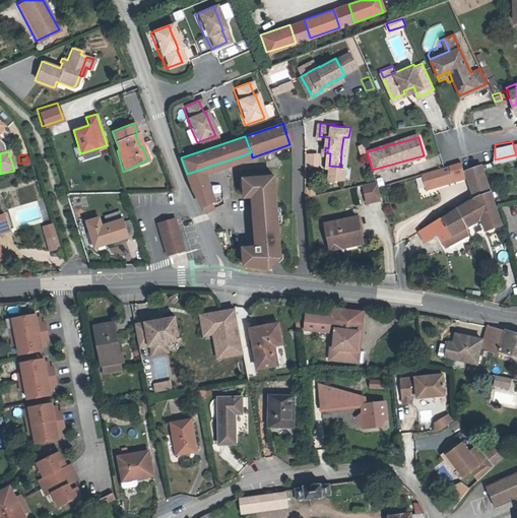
[(428,171),(421,173),(425,187),(465,175),(464,170),(460,171),(457,162),(446,165),(428,171)]
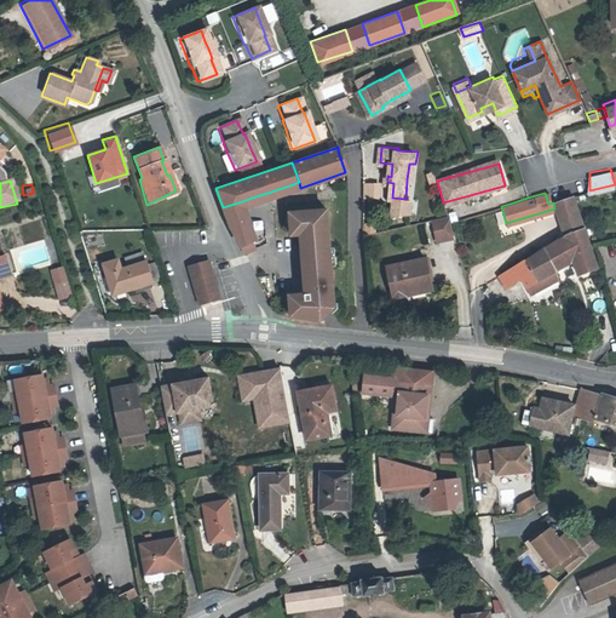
[(547,244),(554,268),(571,258),(576,274),(596,267),(588,245),(573,195),(573,194),(552,201),(553,202),(554,209),(563,234),(547,244)]
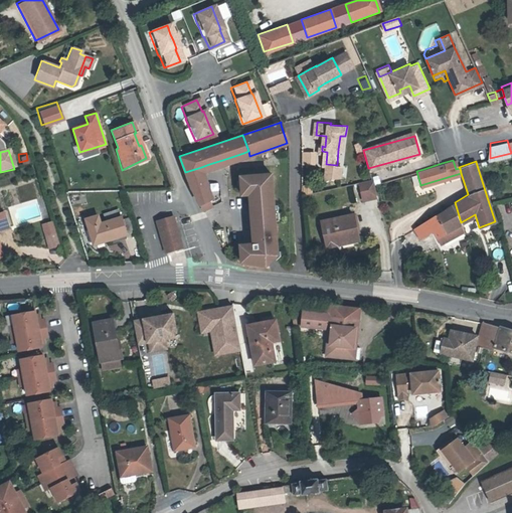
[(201,167),(185,172),(186,177),(189,182),(190,186),(206,181),(201,167)]
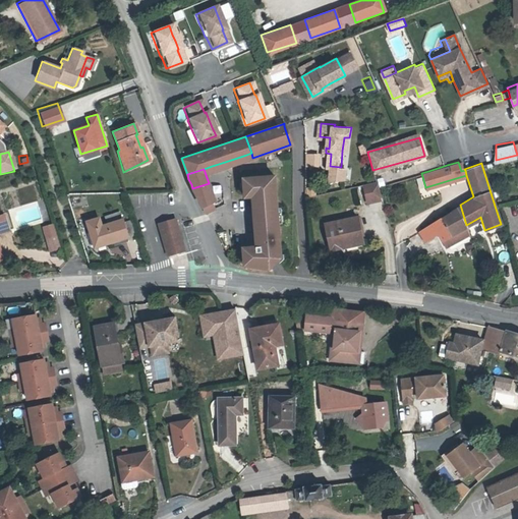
[(245,179),(247,198),(254,197),(259,197),(263,240),(265,239),(266,247),(260,247),(246,249),(248,267),(273,270),(281,261),(281,254),(284,254),(277,176),(245,179)]
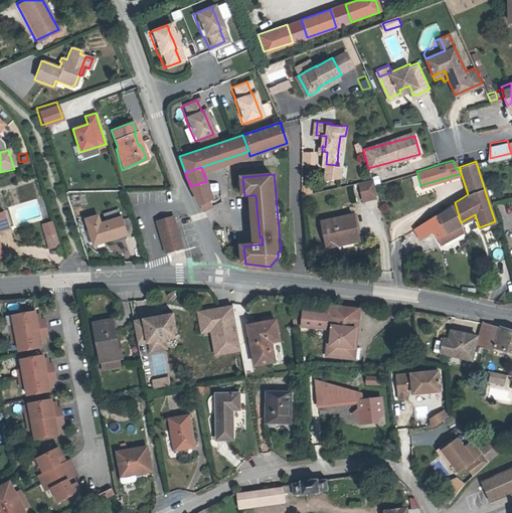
[(370,177),(356,180),(360,198),(375,195),(370,177)]
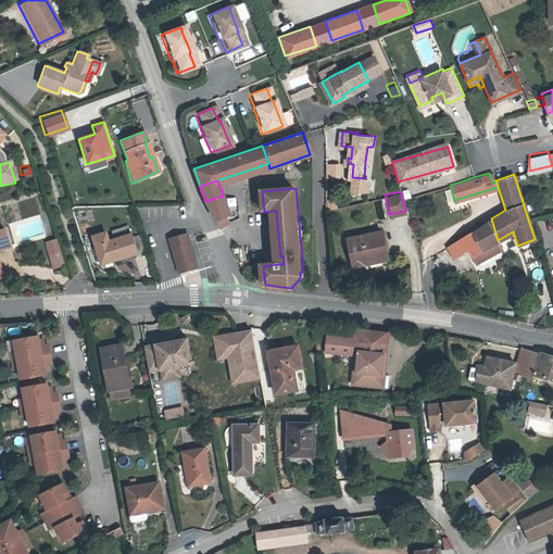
[(223,196),(205,201),(218,226),(228,222),(226,216),(229,215),(223,196)]
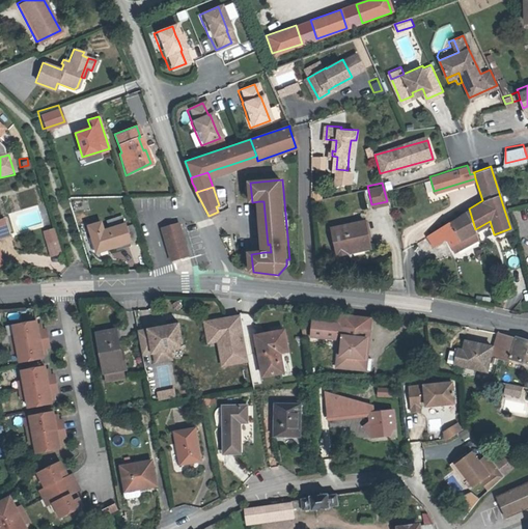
[(264,201),(259,201),(265,252),(271,252),(270,244),(268,245),(264,201)]
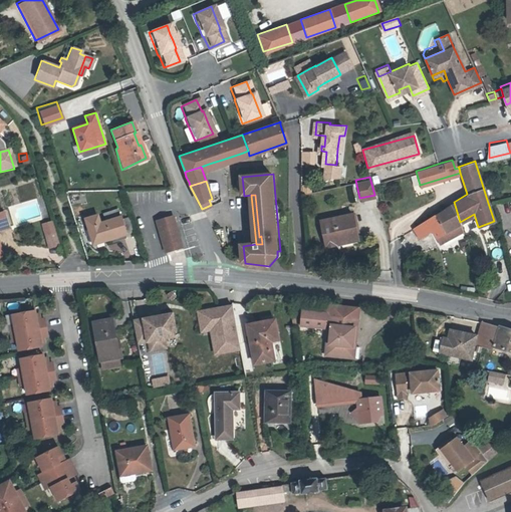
[(454,202),(411,227),(418,238),(431,231),(435,237),(460,222),(454,202)]
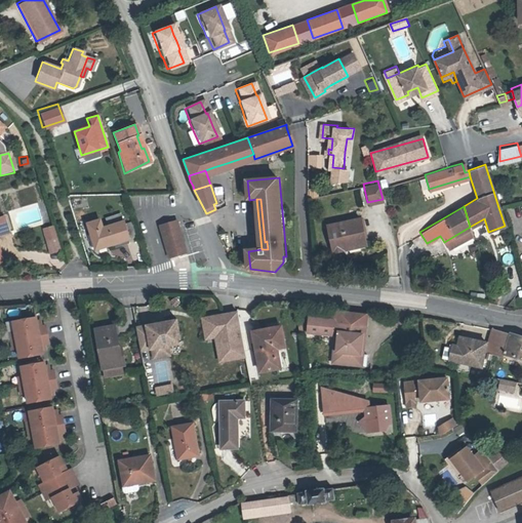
[(77,223),(90,250),(128,238),(120,215),(99,224),(95,214),(77,223)]
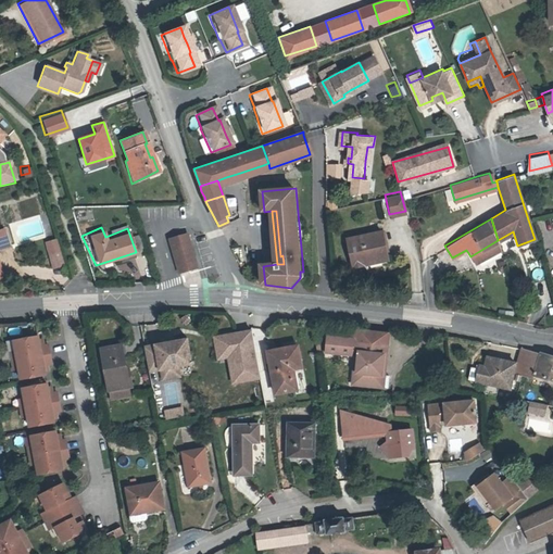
[(198,261),(187,230),(183,231),(192,262),(198,261)]
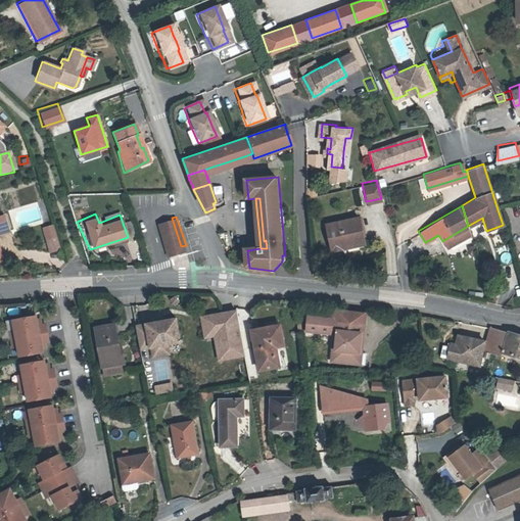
[(341,241),(365,236),(360,217),(326,225),(332,251),(342,248),(341,241)]
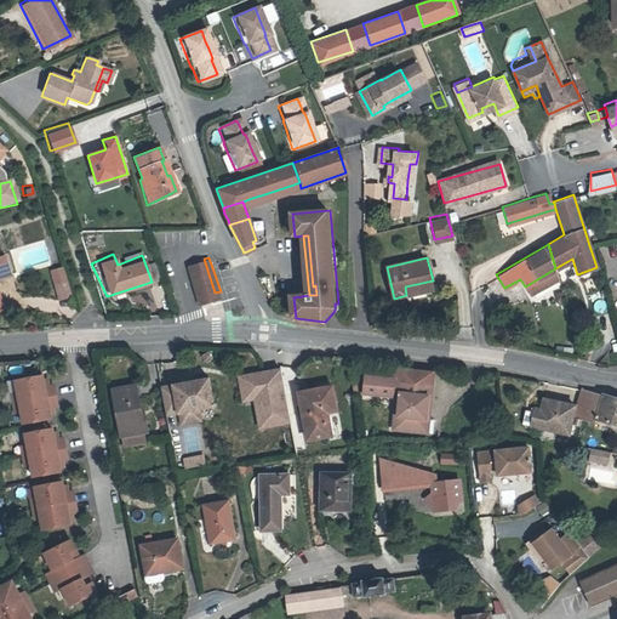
[(204,259),(188,263),(200,297),(215,293),(204,259)]
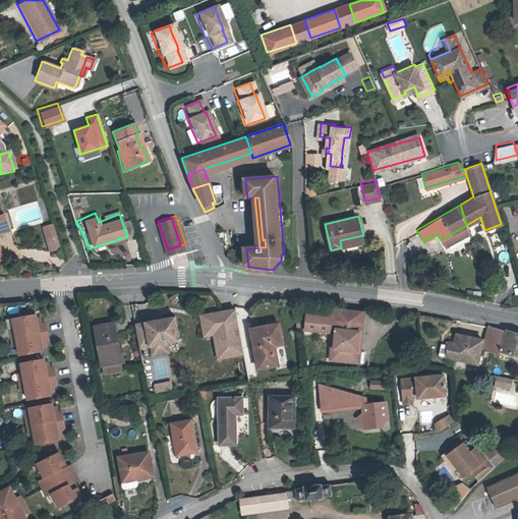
[(466,225),(441,240),(444,247),(468,234),(466,225)]
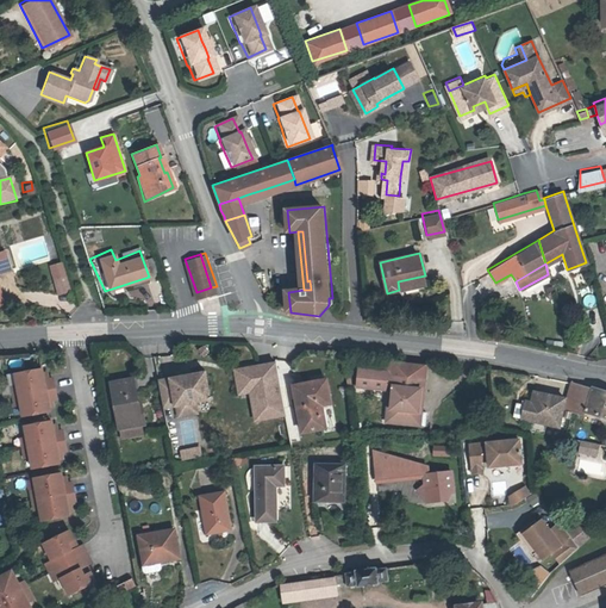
[(61,267),(49,270),(54,283),(64,279),(61,267)]
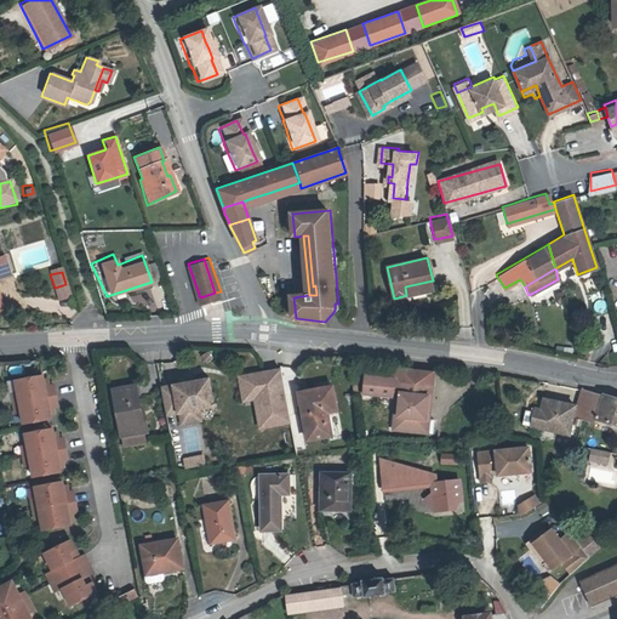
[(434,289),(433,280),(405,287),(406,295),(434,289)]
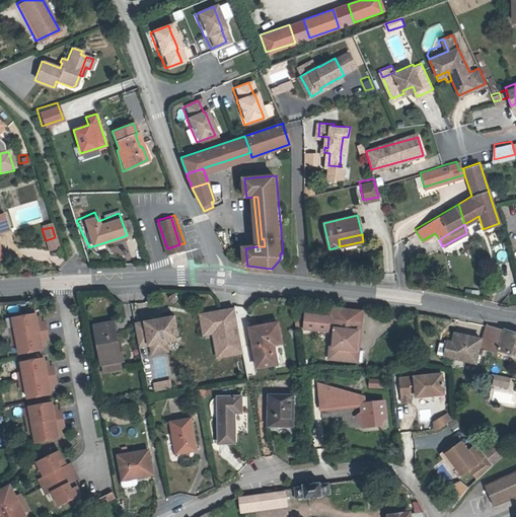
[(46,240),(49,252),(58,249),(55,237),(46,240)]
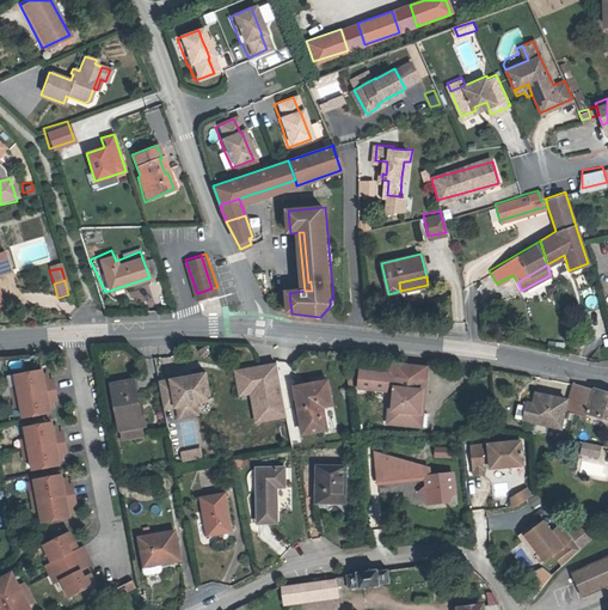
[(425,380),(430,382),(431,366),(422,365),(398,363),(397,374),(366,371),(363,386),(391,390),(391,388),(392,377),(425,380)]
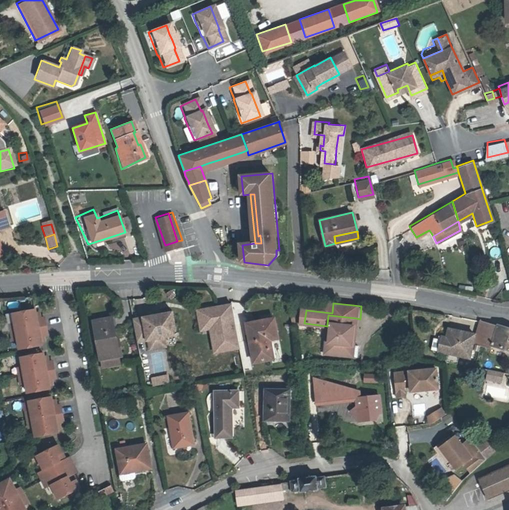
[(39,320),(38,315),(37,310),(15,314),(17,324),(18,333),(48,327),(47,319),(43,320),(39,320)]
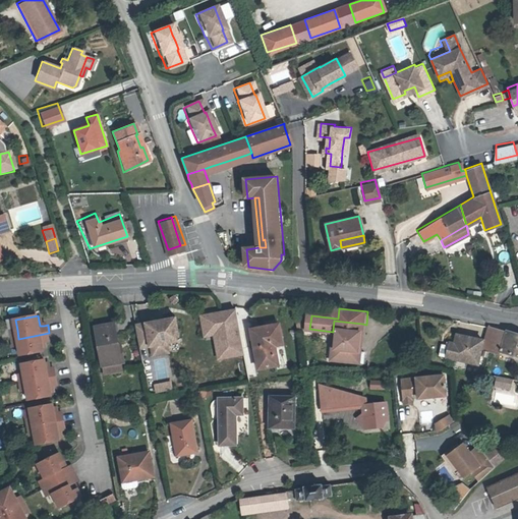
[(148,321),(152,346),(181,341),(177,316),(148,321)]
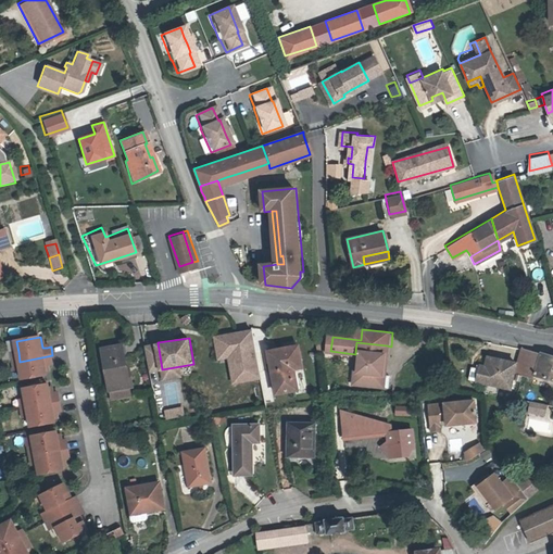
[(382,376),(387,345),(356,342),(355,352),(357,353),(360,353),(359,373),(355,373),(354,385),(378,388),(380,376),(382,376)]
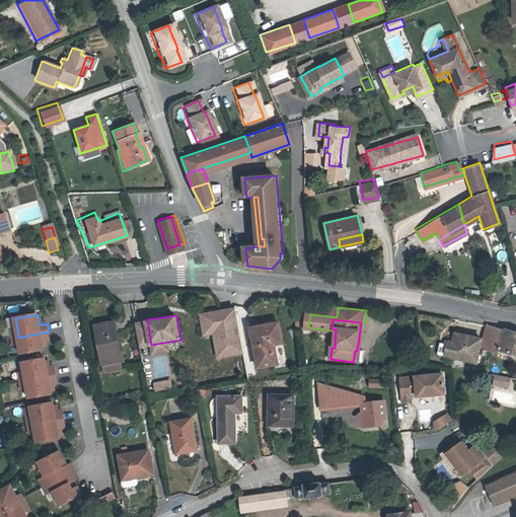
[(105,364),(107,373),(124,370),(123,360),(127,360),(125,345),(122,346),(117,320),(97,324),(103,363),(105,364)]
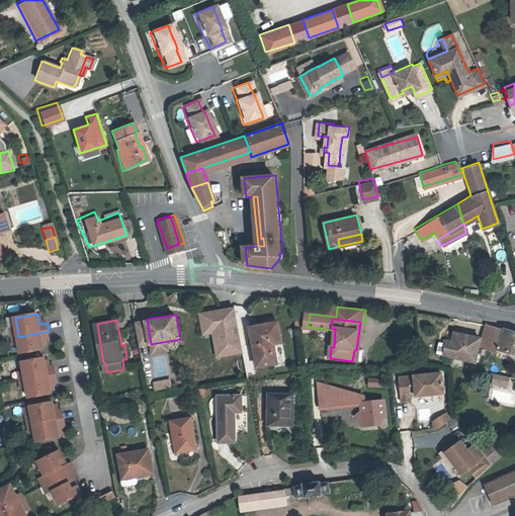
[(199,325),(204,354),(225,351),(221,333),(224,333),(222,321),(199,325)]
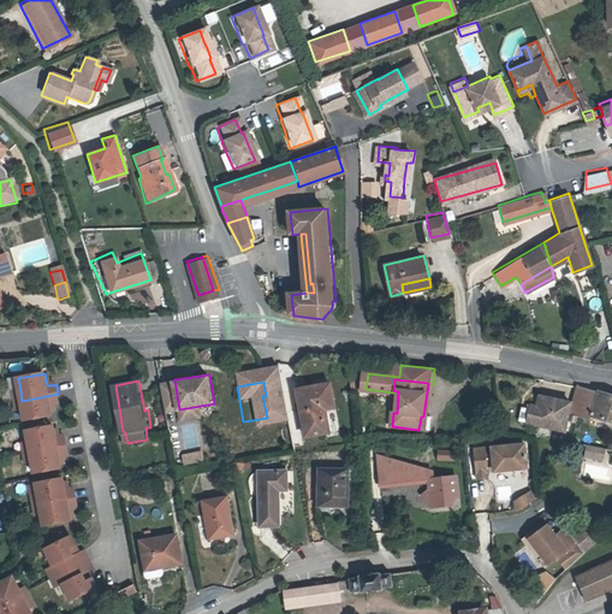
[(433,384),(428,383),(423,417),(421,417),(419,430),(427,431),(433,384)]
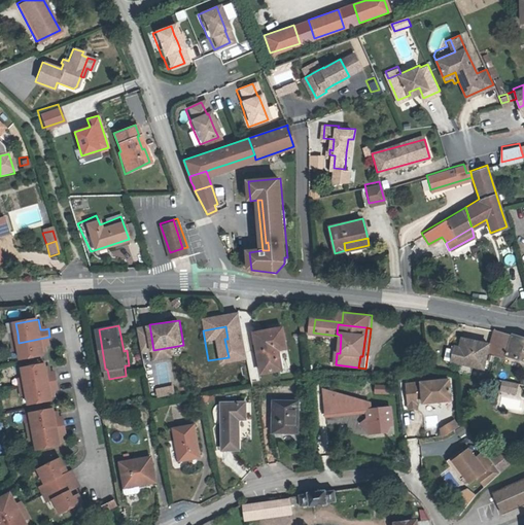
[(264,330),(256,331),(264,373),(281,371),(278,352),(282,351),(288,350),(284,328),(264,333),(264,330)]
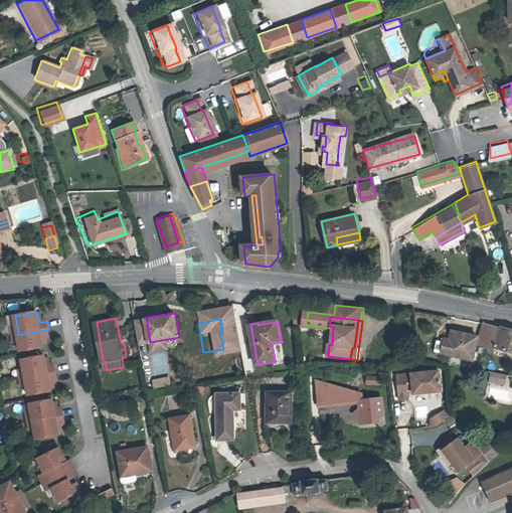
[(511,329),(501,326),(500,327),(483,322),(479,336),(476,344),(482,346),(493,349),(493,347),(511,352),(511,329)]
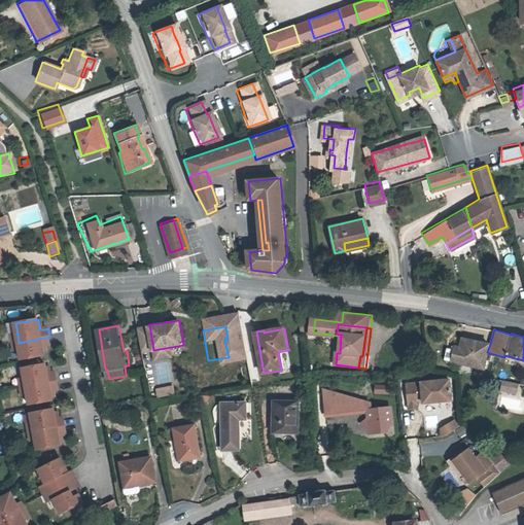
[(462,336),(459,344),(455,343),(454,348),(451,358),(481,366),(485,352),(487,352),(490,344),(462,336)]
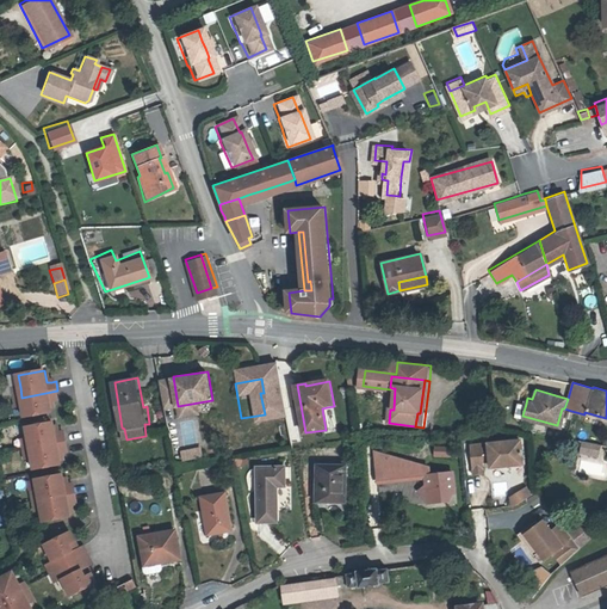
[(50,401),(55,401),(60,400),(57,391),(22,398),(24,407),(26,419),(53,414),(51,408),(50,401)]
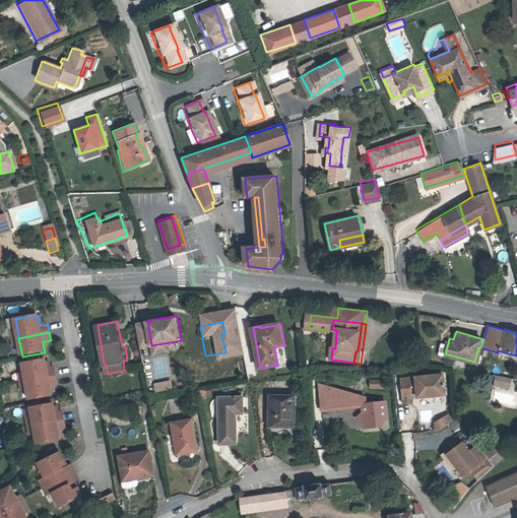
[(445,353),(448,343),(445,340),(440,339),(437,350),(445,353)]
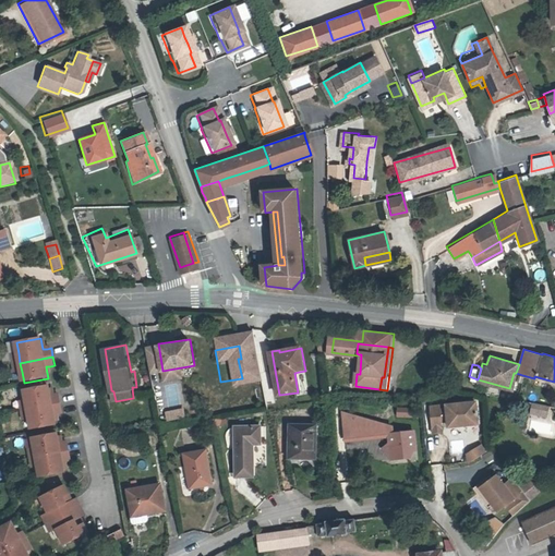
[(60,396),(56,396),(51,397),(50,391),(49,386),(25,390),(27,401),(28,410),(61,405),(60,396)]
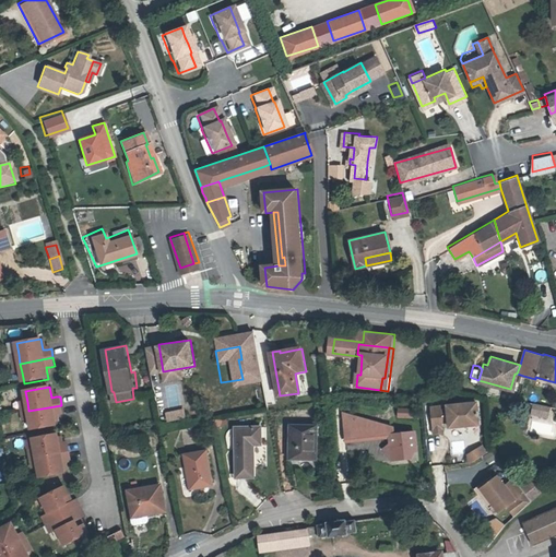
[(450,417),(450,424),(481,422),(478,400),(448,402),(449,405),(450,417)]
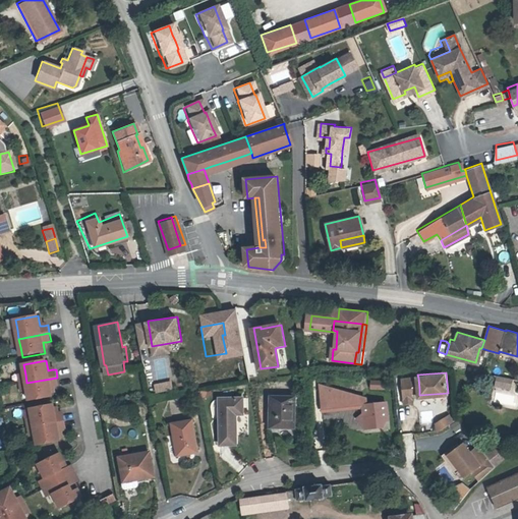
[(412,379),(411,376),(403,377),(405,398),(413,398),(413,390),(412,379)]
